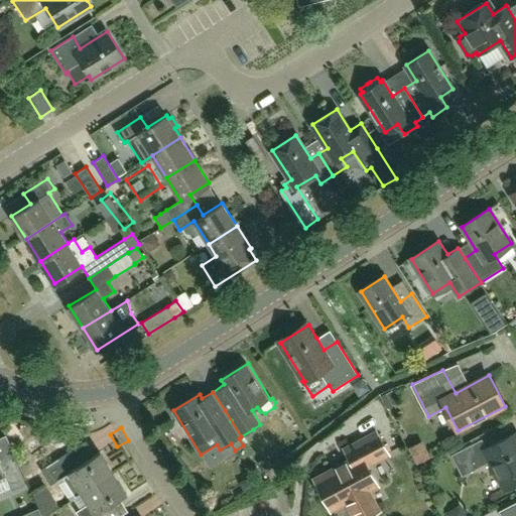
[(515,488),(515,432),(481,452),(476,441),(453,454),(464,476),(491,462),(504,488),(513,484),(515,489),(515,488)]
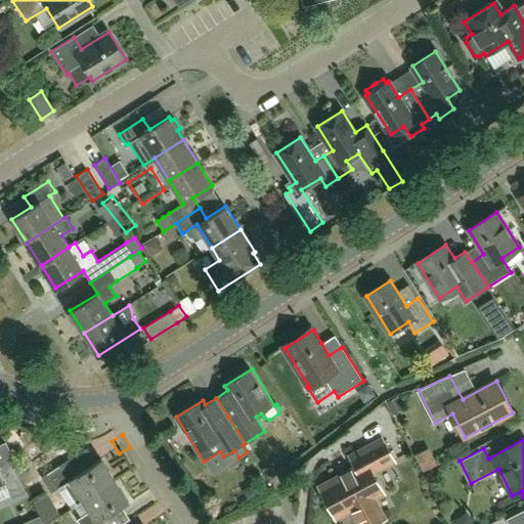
[(372,474),(394,462),(383,440),(350,457),(356,468),(321,487),(337,517),(351,509),(359,523),(377,523),(385,520),(374,497),(382,493),(372,474)]
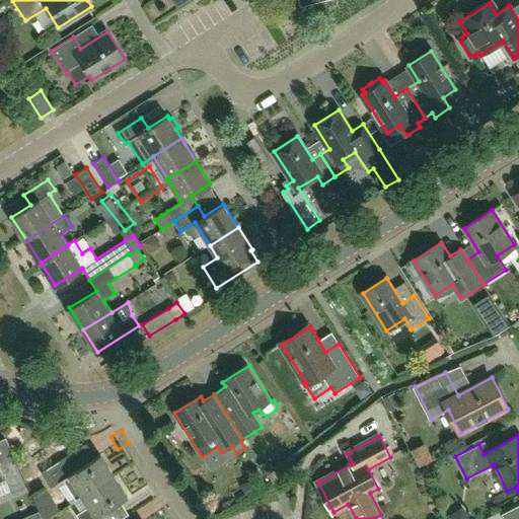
[(70,504),(82,496),(83,497),(115,476),(100,455),(79,469),(73,459),(50,473),(56,484),(58,484),(70,504)]
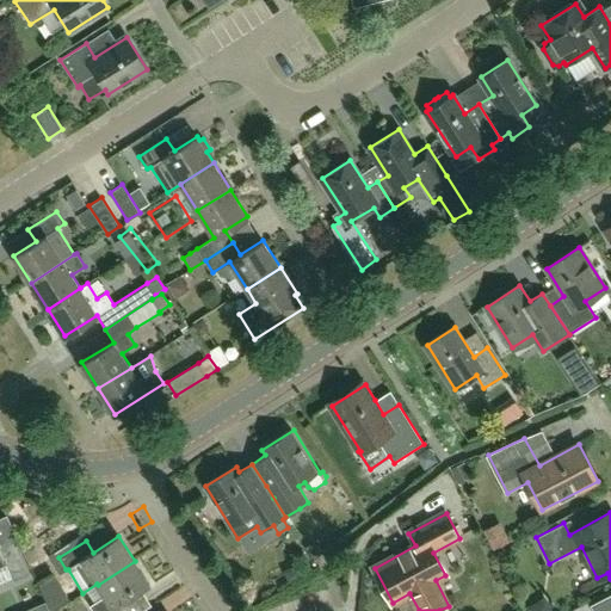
[(0,548),(0,547),(0,562),(6,560),(13,576),(14,581),(29,574),(14,543),(14,542),(0,548)]
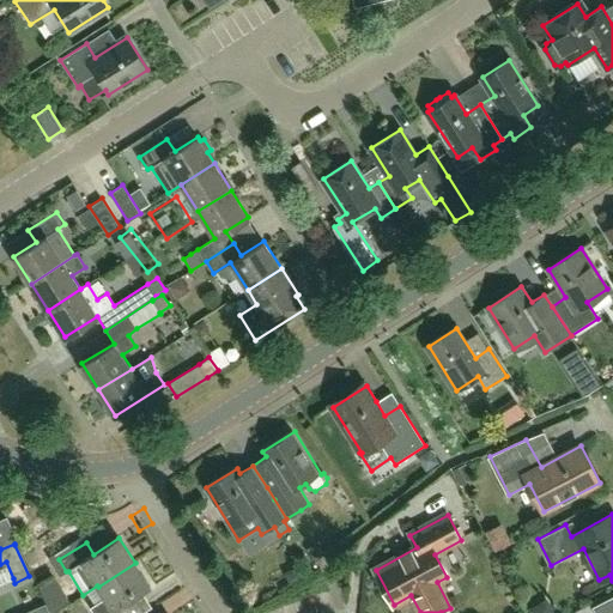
[(135,563),(98,587),(107,600),(97,606),(101,612),(143,612),(145,612),(152,607),(143,594),(151,588),(135,563)]
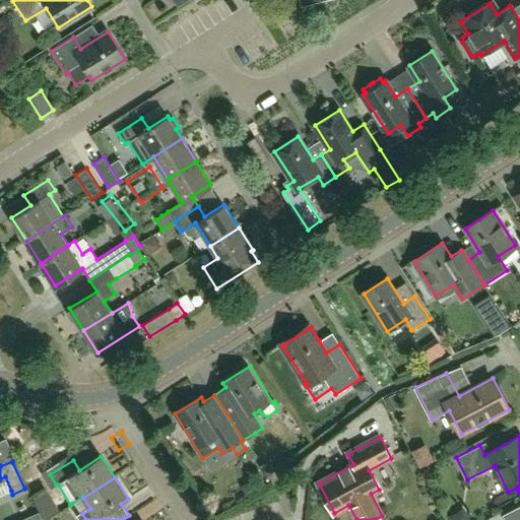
[(519,519),(519,507),(505,515),(507,519),(519,519)]
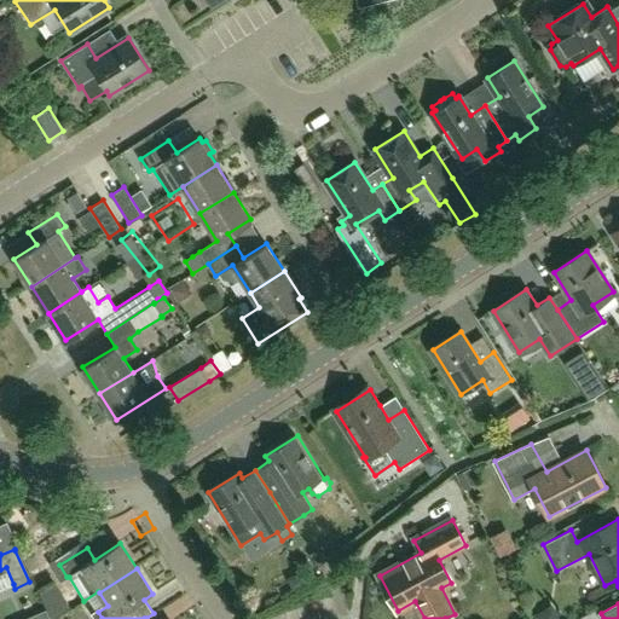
[(152,618),(174,618),(180,615),(171,605),(152,618)]
